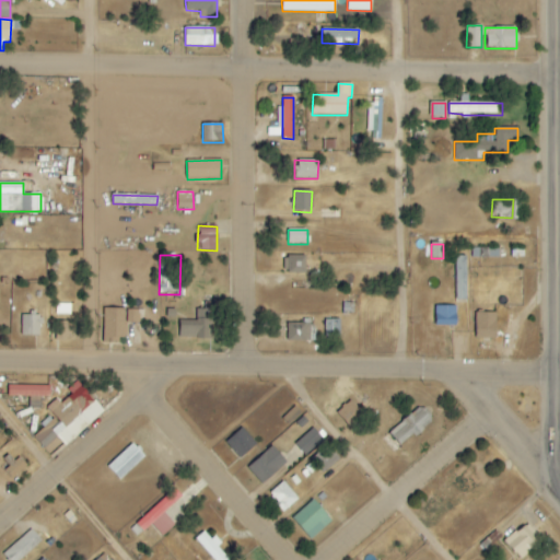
[(305,256),(287,256),(288,275),(306,273),(305,256)]
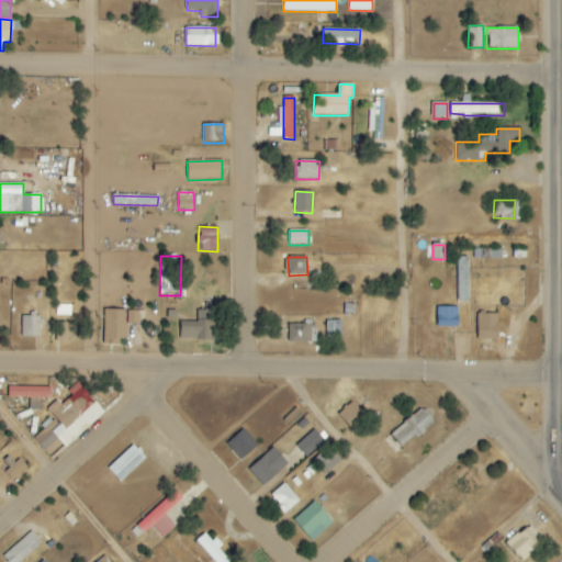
[(467,257),(457,258),(458,302),(469,302),(467,257)]
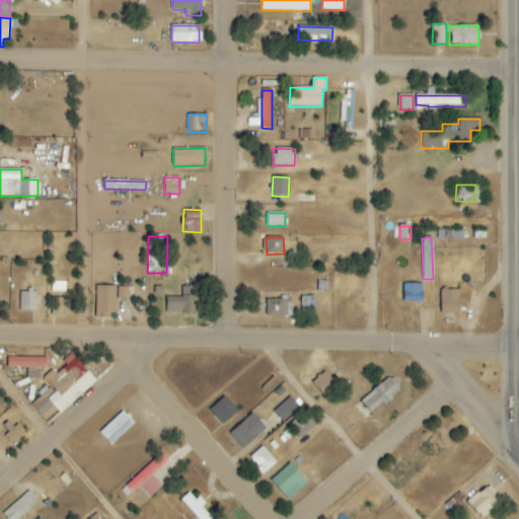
[(165,314),(197,314),(197,295),(204,296),(204,281),(191,280),(191,287),(181,287),(181,297),(166,296),(165,314)]
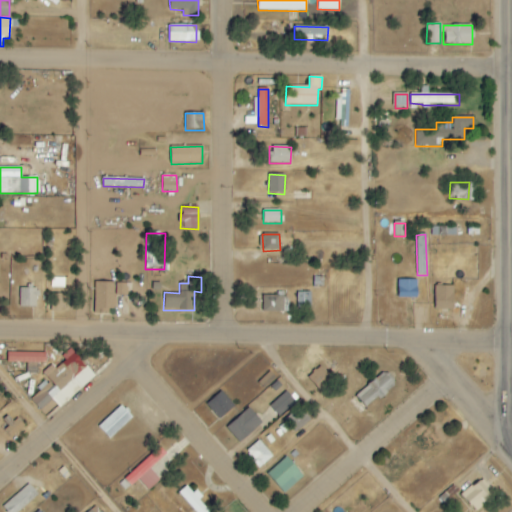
[(64,288),(64,279),(52,278),(51,288),(64,288)]
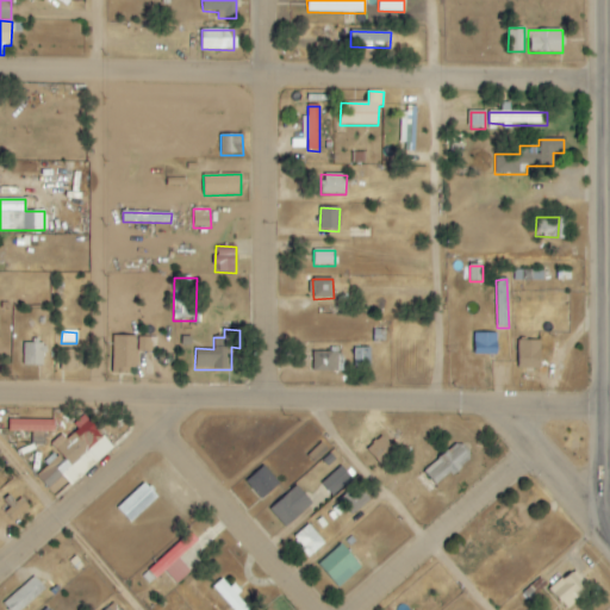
[(497,356),(498,334),(475,334),(474,355),(497,356)]
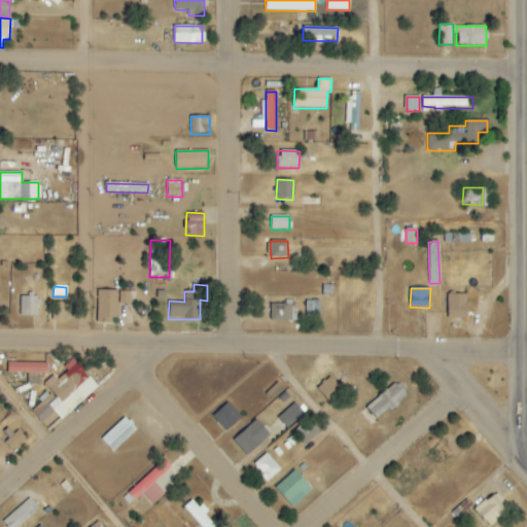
[(116,324),(117,291),(97,291),(97,323),(116,324)]
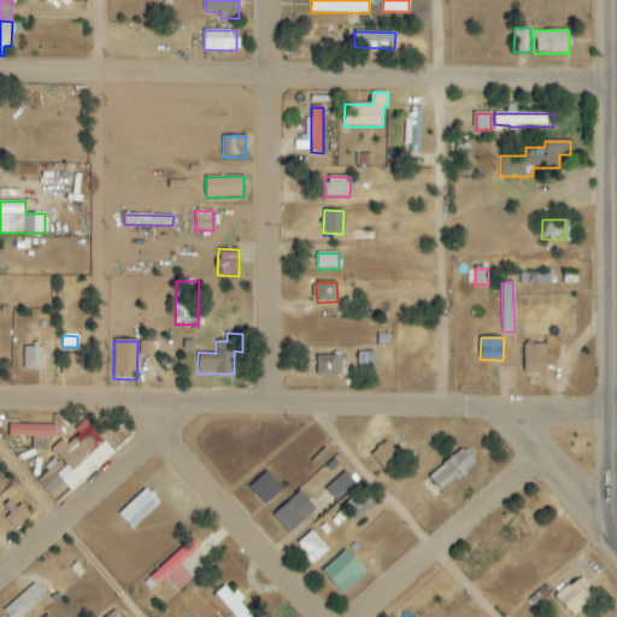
[(546,374),(547,345),(524,345),(524,374),(546,374)]
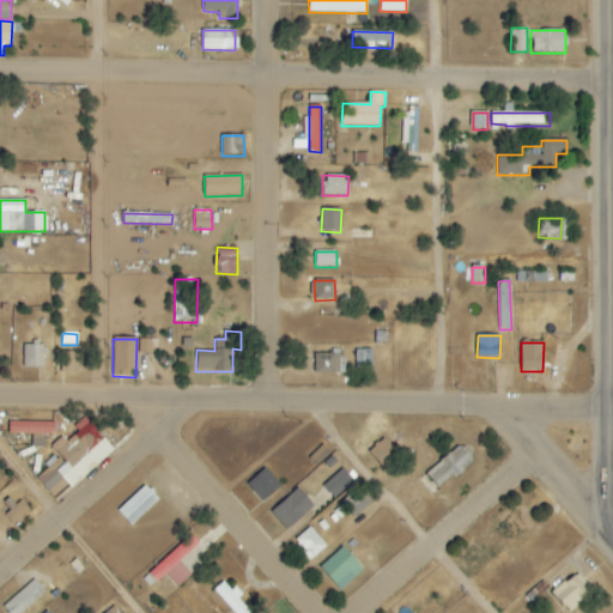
[(46,369),(46,346),(24,346),(23,368),(46,369)]
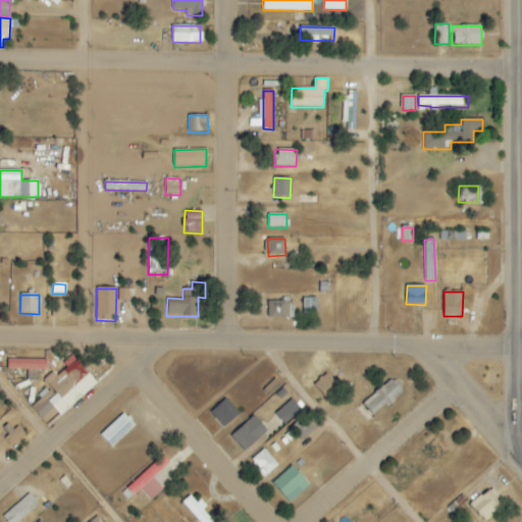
[(317,298),(303,298),(303,314),(317,314),(317,298)]
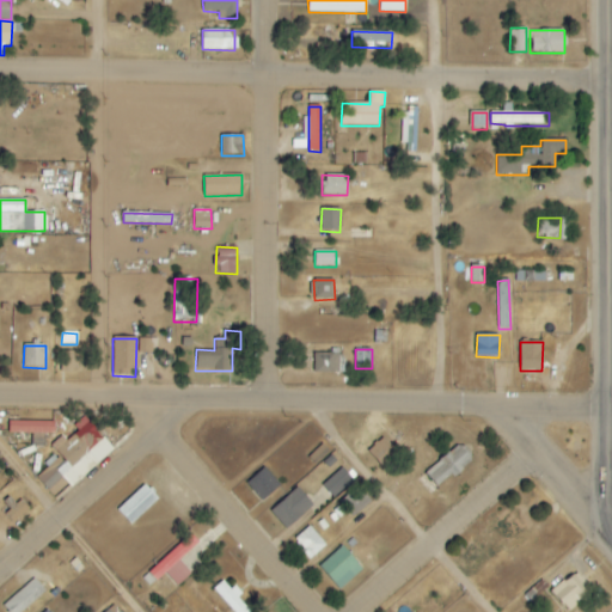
[(115,450),(103,436),(97,441),(89,432),(95,427),(85,416),(73,426),(78,430),(66,440),(62,435),(51,445),(61,457),(37,477),(49,490),(62,478),(71,488),(115,450)]
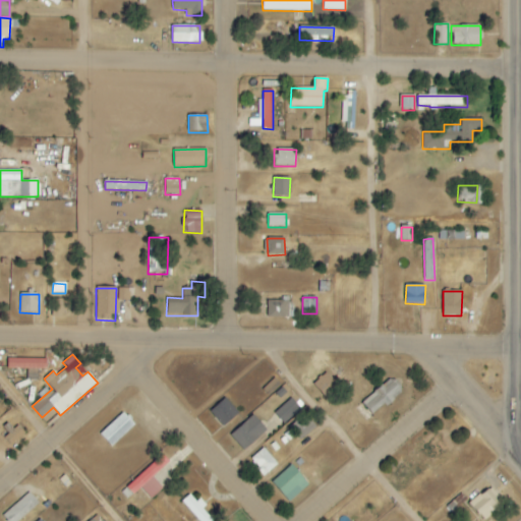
[(46,369),(46,358),(7,358),(7,368),(46,369)]
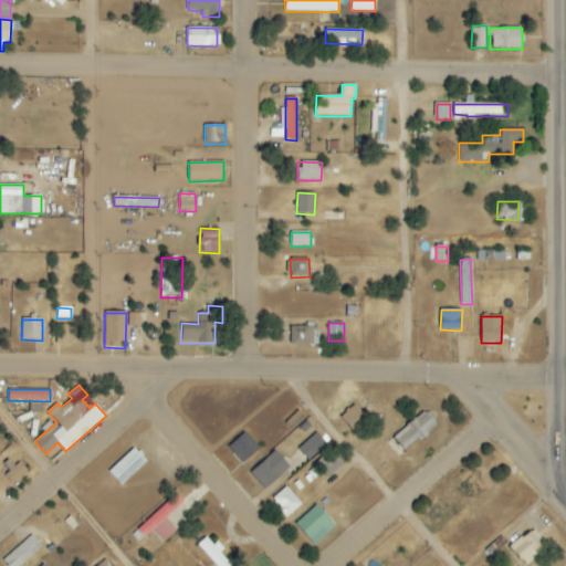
[(354,431),(366,418),(354,405),(341,418),(354,431)]
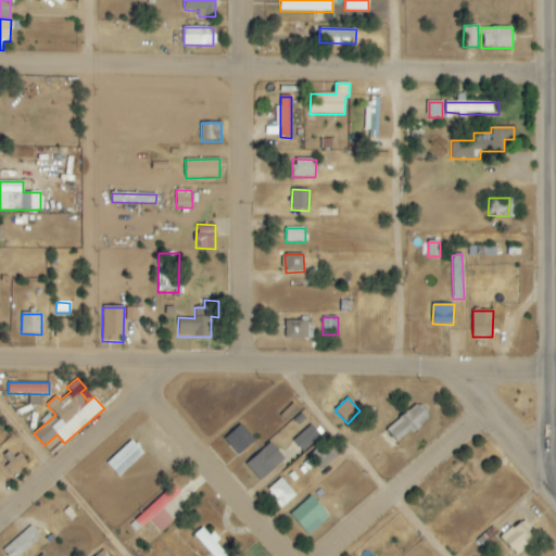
[(299,409),(292,403),(280,415),(288,421),(299,409)]
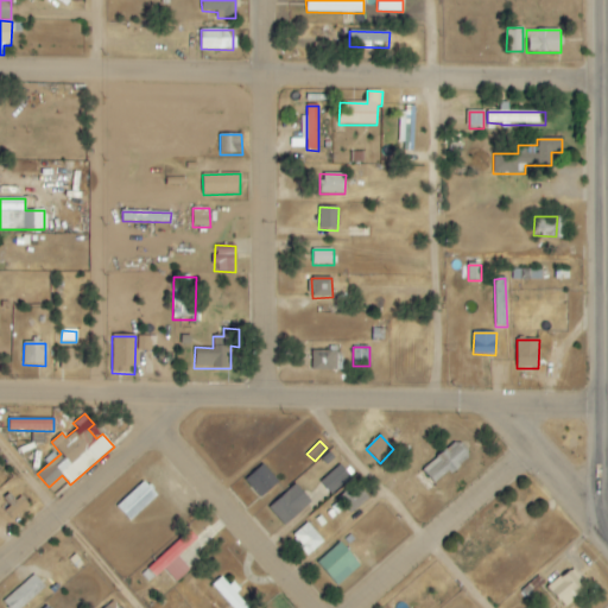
[(423,470),(436,485),(468,455),(455,441),(423,470)]
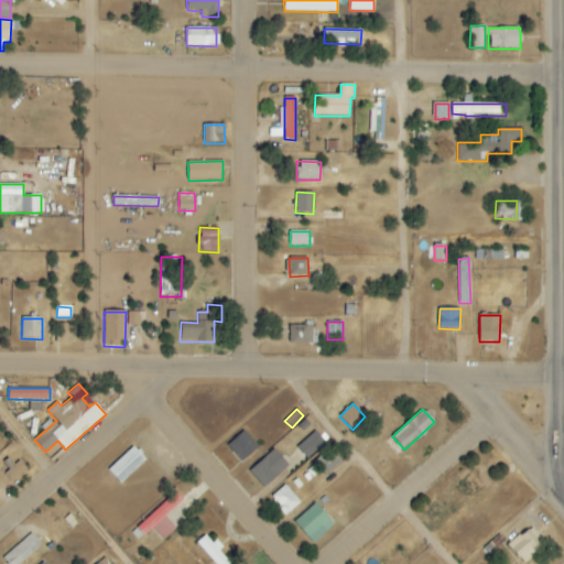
[(227,445),(241,462),(258,447),(243,431),(227,445)]
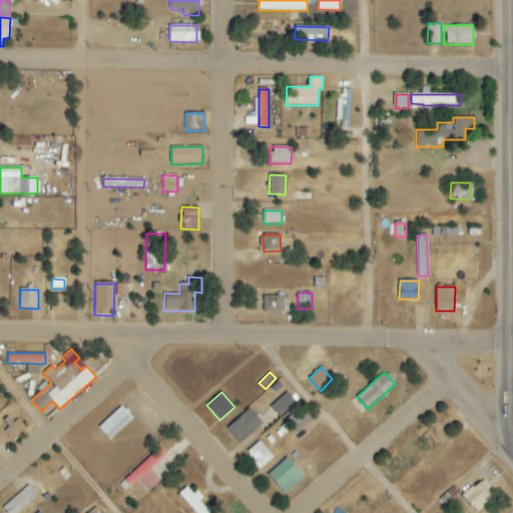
[(281,417),(297,403),(287,392),(271,406),(281,417)]
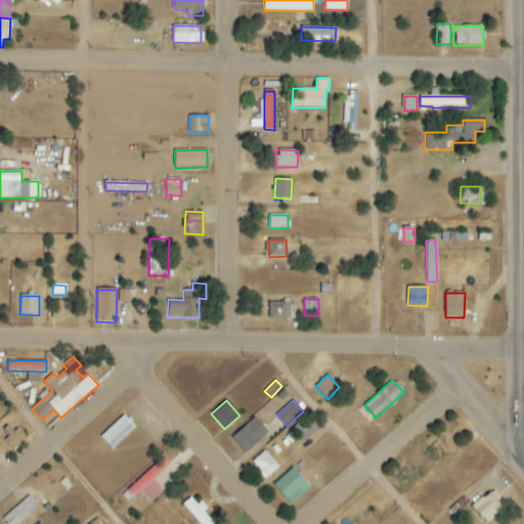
[(135,427),(124,415),(100,437),(112,449),(135,427)]
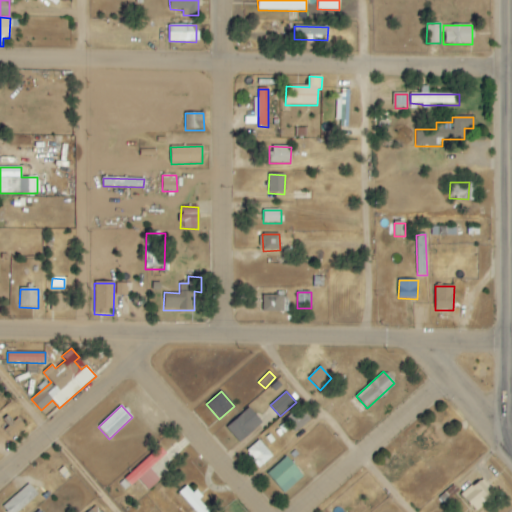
[(262,422),(249,407),(226,428),(240,443),(262,422)]
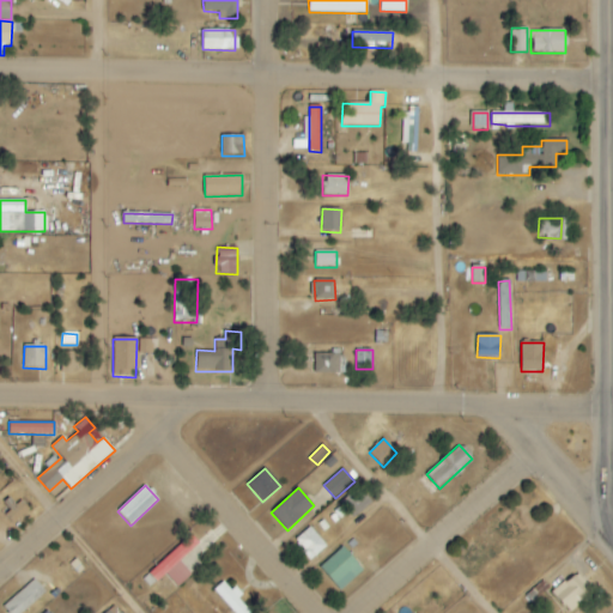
[(11,523),(30,511),(20,497),(6,505),(10,511),(6,514),(11,523)]
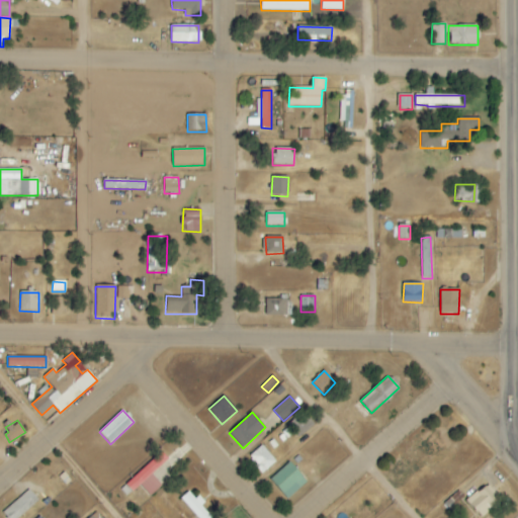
[(275,461),(262,445),(248,457),(262,473),(275,461)]
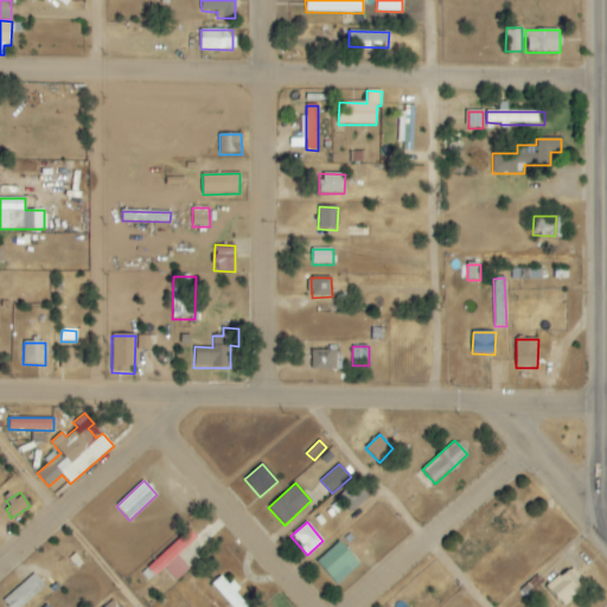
[(190,569),(178,555),(198,538),(190,530),(147,567),(155,576),(164,569),(176,582),(190,569)]
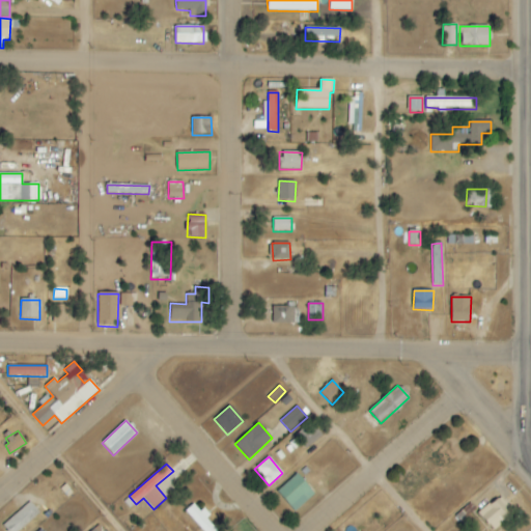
[(314,493),(297,474),(277,492),(295,511),(314,493)]
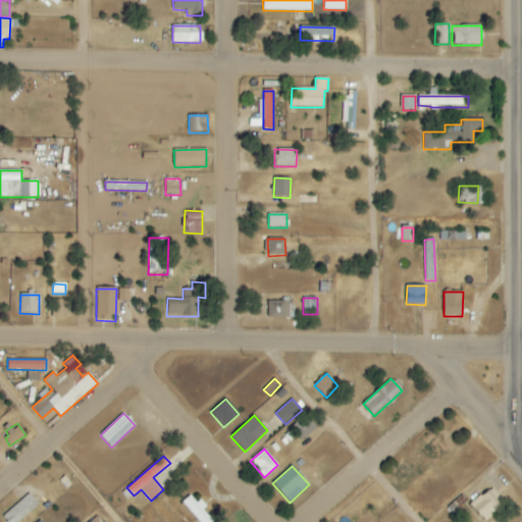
[(505,504),(490,487),(471,506),(485,521),(505,504)]
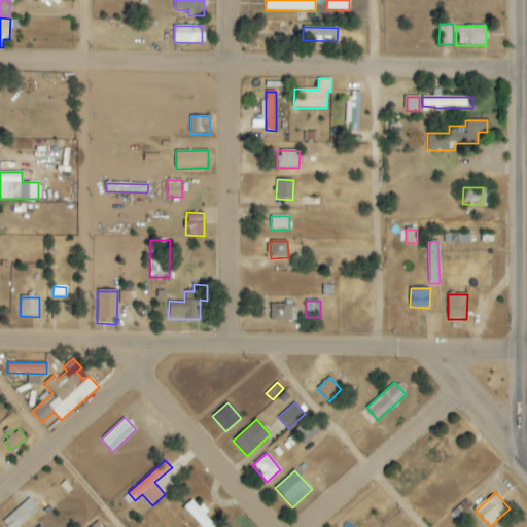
[(18,526),(39,511),(31,498),(1,521),(6,526),(18,526)]
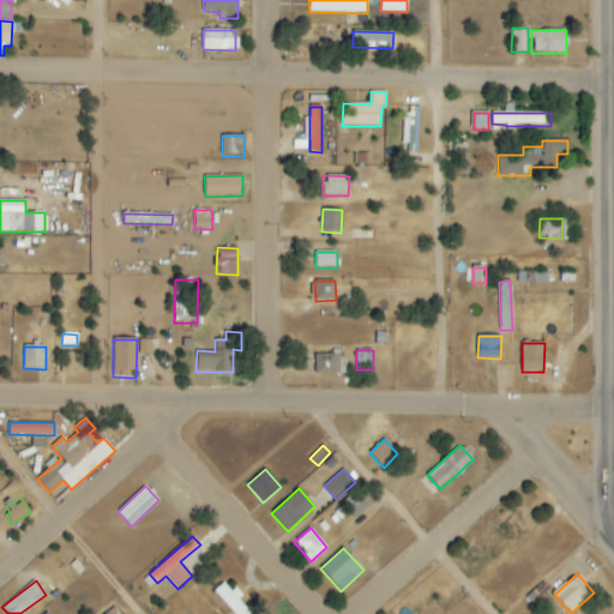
[(233,613),(252,613),(226,581),(215,590),(233,613)]
